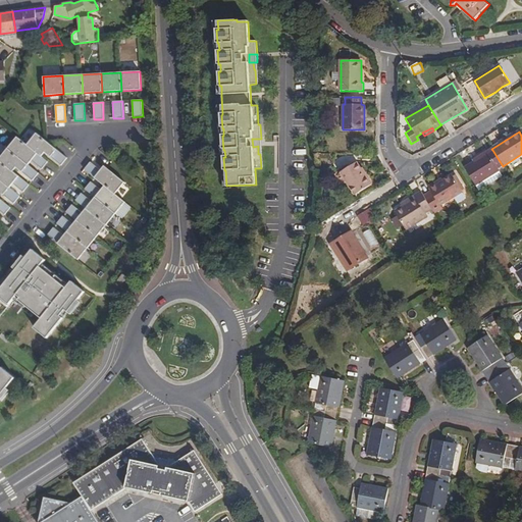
[(61,166),(67,158),(36,134),(27,145),(42,157),(45,152),(61,166)]
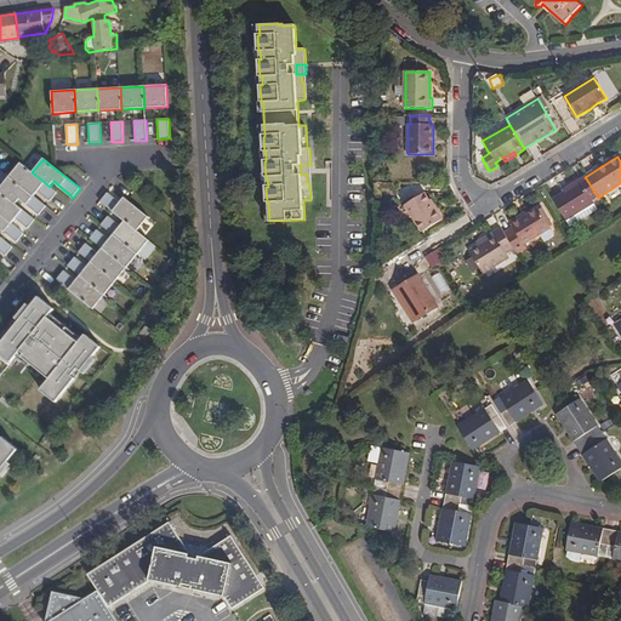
[(57,193),(50,187),(32,172),(21,164),(9,177),(29,194),(33,189),(36,193),(50,203),(57,193)]
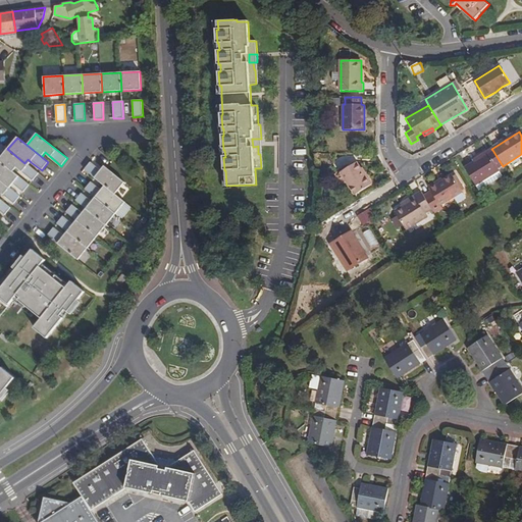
[(261,146),(261,139),(252,139),(253,147),(258,146),(261,146)]
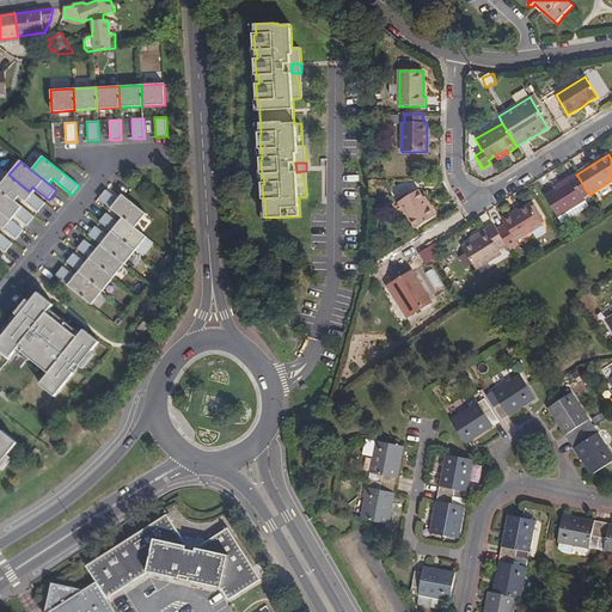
[(8,175),(0,185),(0,189),(14,202),(18,197),(38,213),(44,204),(32,194),(29,191),(8,175)]
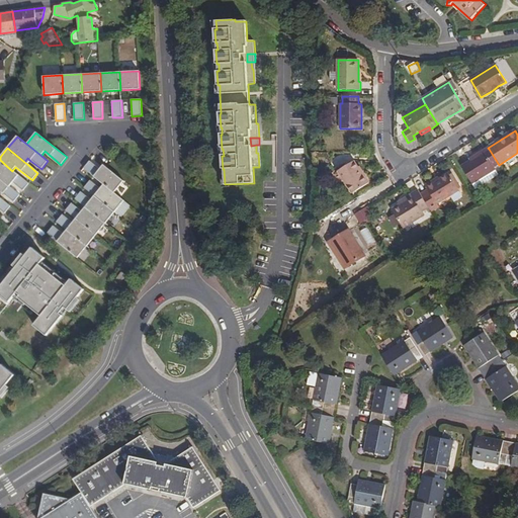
[(493,168),(499,165),(489,149),(460,167),(470,185),(494,170),(493,168)]
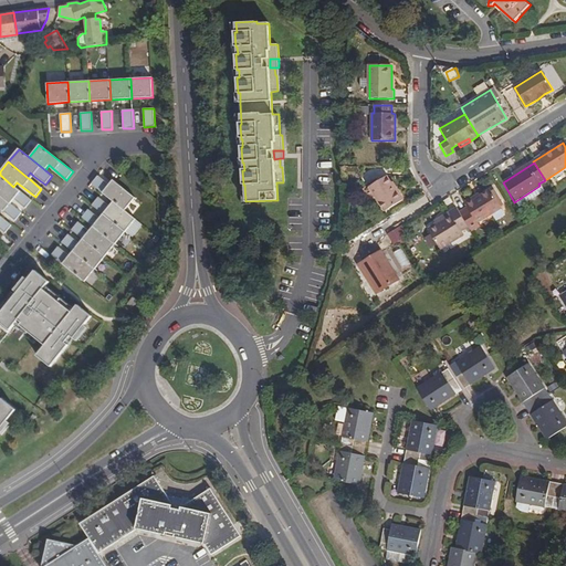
[(13,187),(0,175),(0,196),(7,202),(10,198),(13,200),(24,210),(31,201),(13,187)]
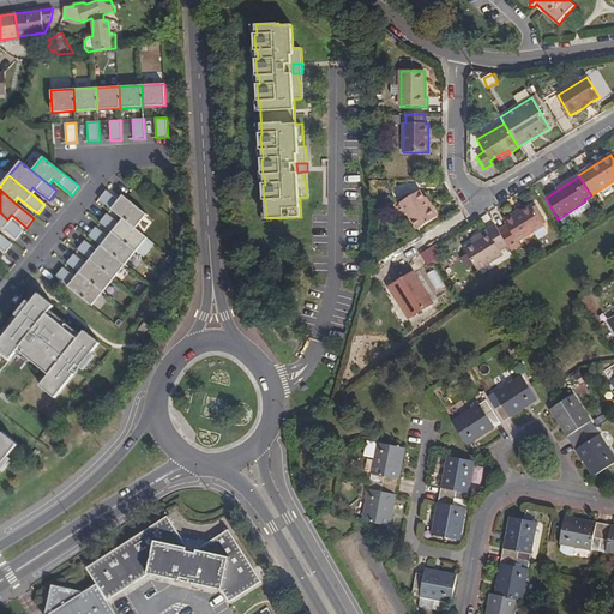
[(107,191),(100,200),(121,218),(136,229),(146,215),(127,198),(122,204),(119,200),(107,191)]
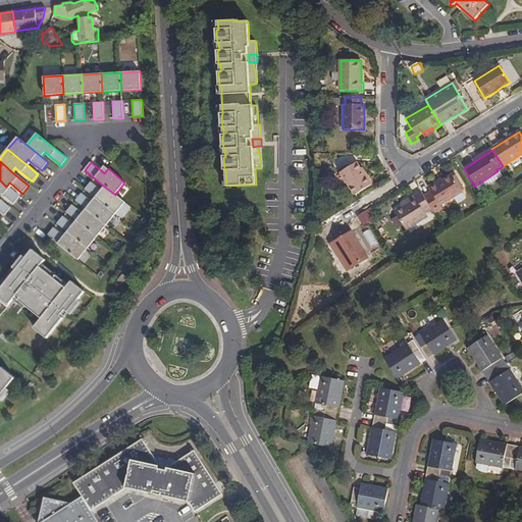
[(372,185),(366,174),(365,175),(358,162),(341,172),(355,196),(372,185)]
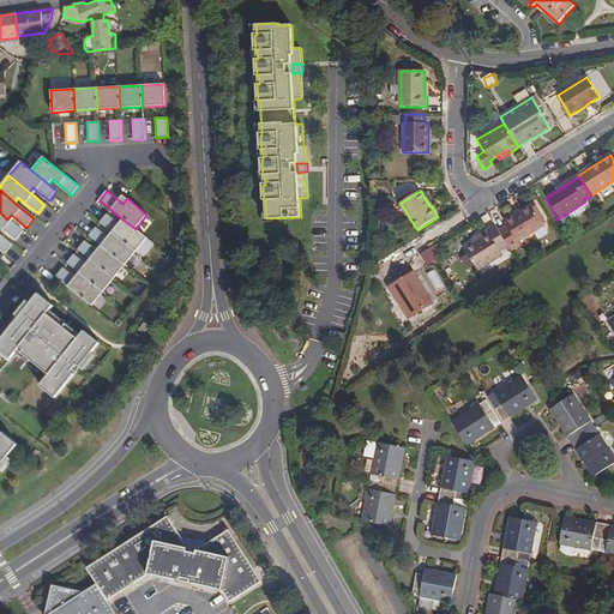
[(585,202),(558,220),(561,226),(589,209),(585,202)]
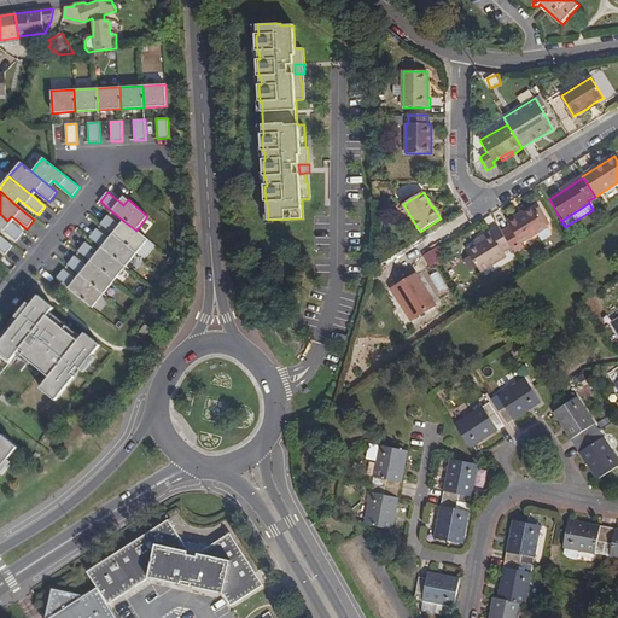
[(509,248),(513,252),(522,246),(520,243),(546,227),(535,208),(517,219),(516,216),(506,222),(509,227),(500,232),(509,248)]
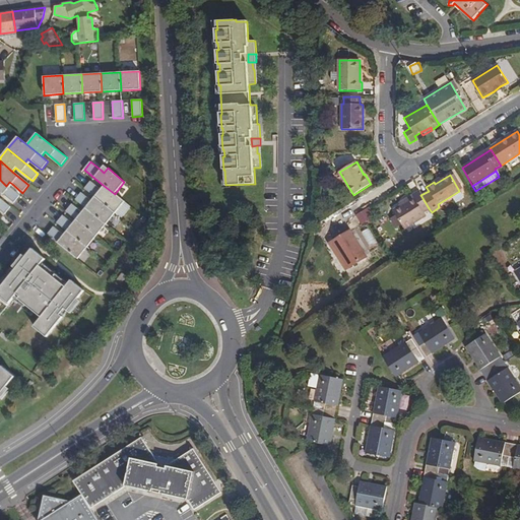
[(6,186),(0,180),(0,193),(13,204),(19,196),(9,188),(6,186)]
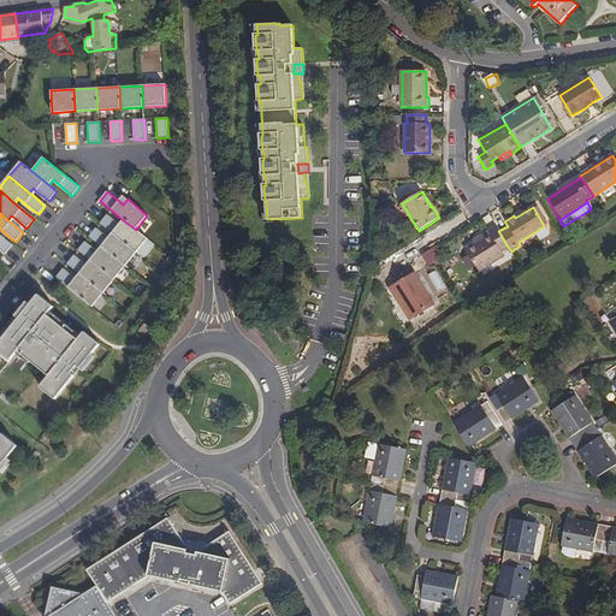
[(136,230),(128,223),(124,227),(120,225),(107,214),(100,224),(112,234),(117,236),(136,253),(148,240),(136,230)]
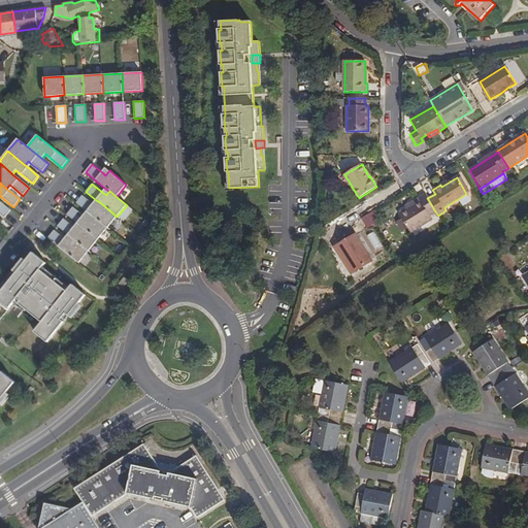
[(435,211),(427,198),(425,194),(418,198),(419,201),(406,208),(398,213),(409,232),(430,220),(428,216),(435,211)]
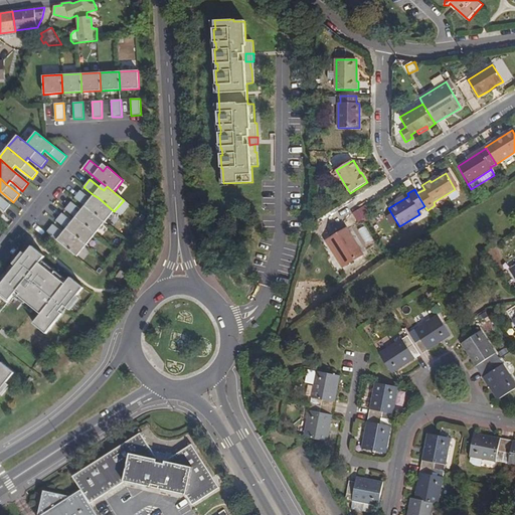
[(105,222),(114,211),(98,197),(94,201),(91,199),(80,190),(74,198),(84,207),(86,207),(88,209),(105,222)]
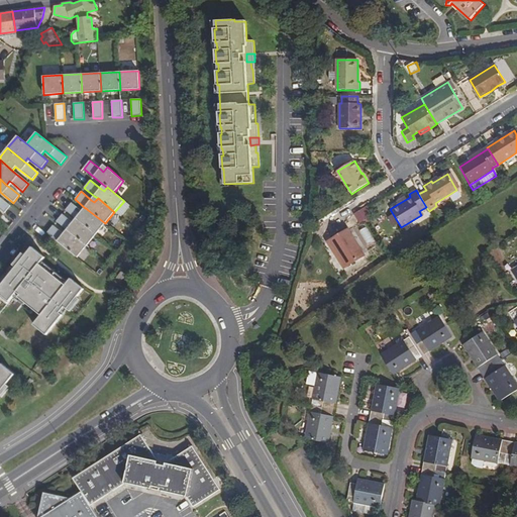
[(397,202),(398,204),(410,197),(409,194),(397,202)]
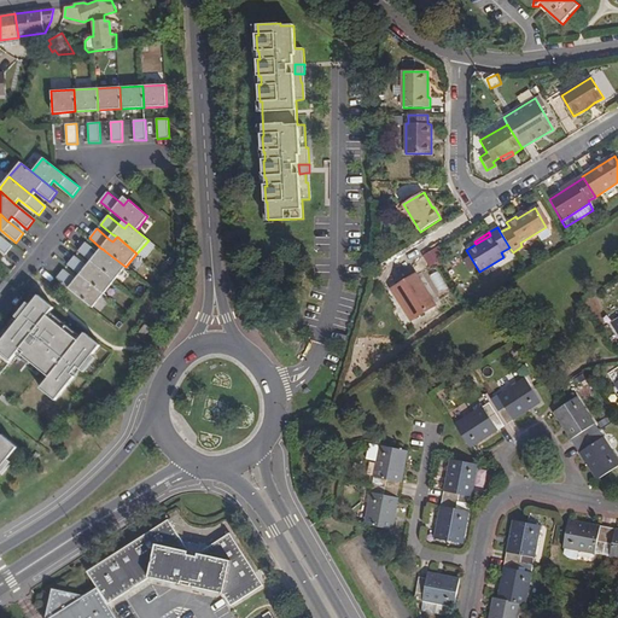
[(0,237),(0,251),(5,256),(12,248),(0,237)]
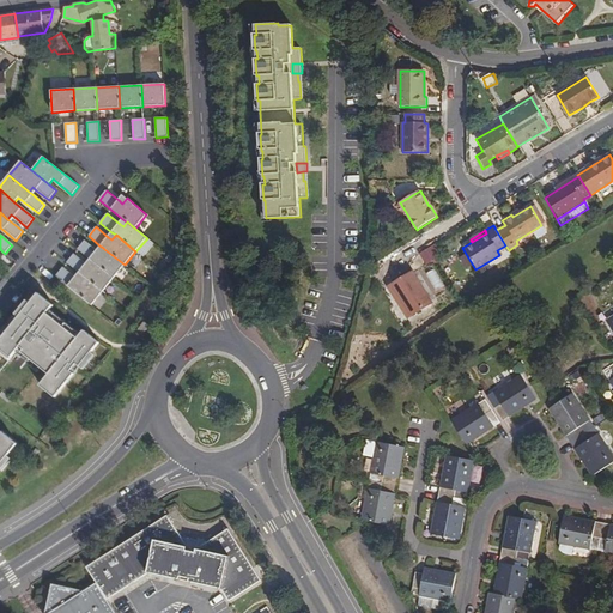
[(114,279),(125,265),(104,249),(101,254),(97,250),(85,241),(78,249),(90,260),(93,262),(114,279)]
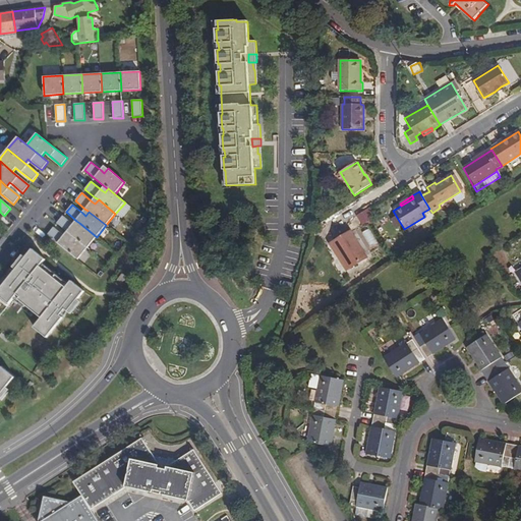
[(357,214),(362,227),(375,222),(370,209),(357,214)]
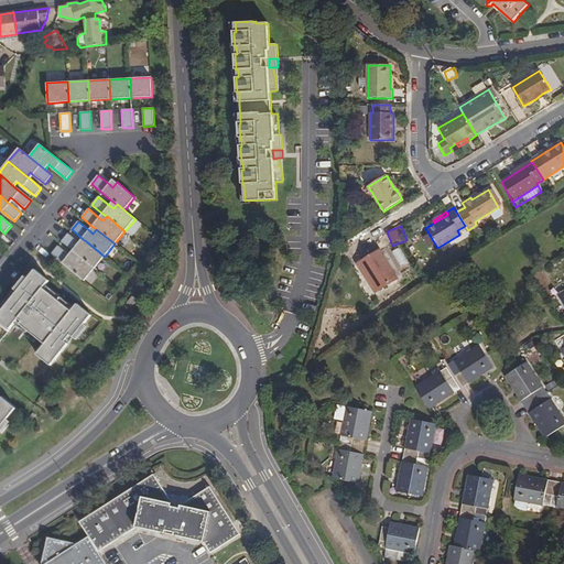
[(73,251),(76,253),(95,269),(105,257),(86,241),(83,246),(79,242),(68,234),(62,242),(73,251)]
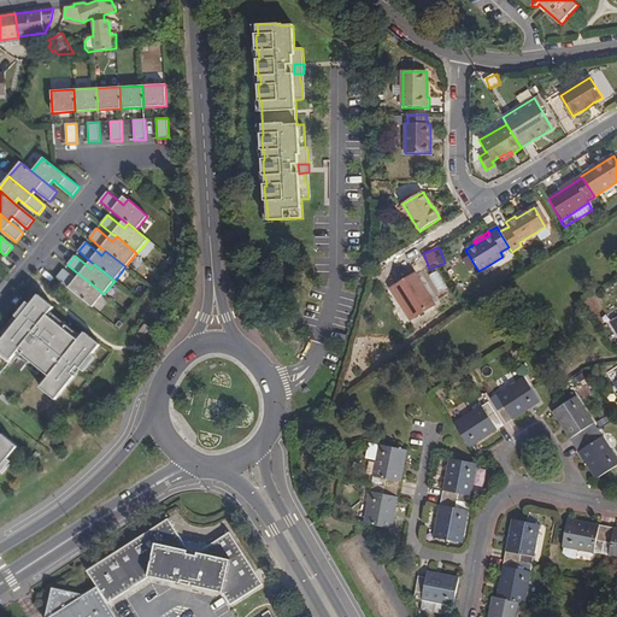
[(76,280),(63,269),(56,278),(64,285),(92,309),(104,294),(83,277),(80,282),(76,280)]
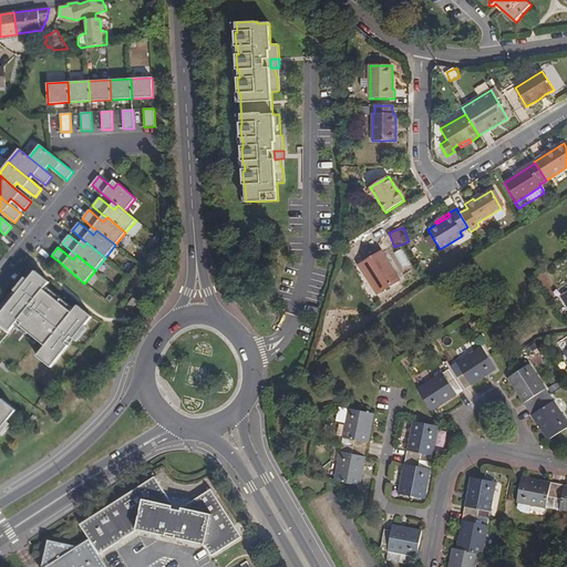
[(404,249),(395,251),(401,268),(410,265),(404,249)]
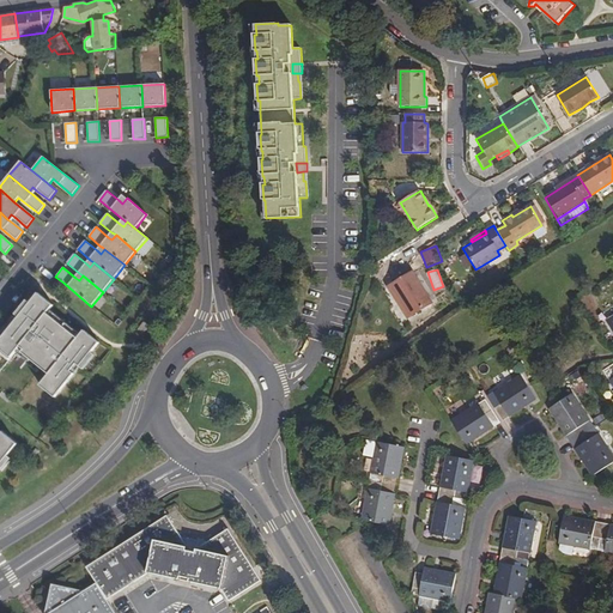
[(412,317),(431,304),(412,273),(394,285),(402,298),(400,299),(412,317)]
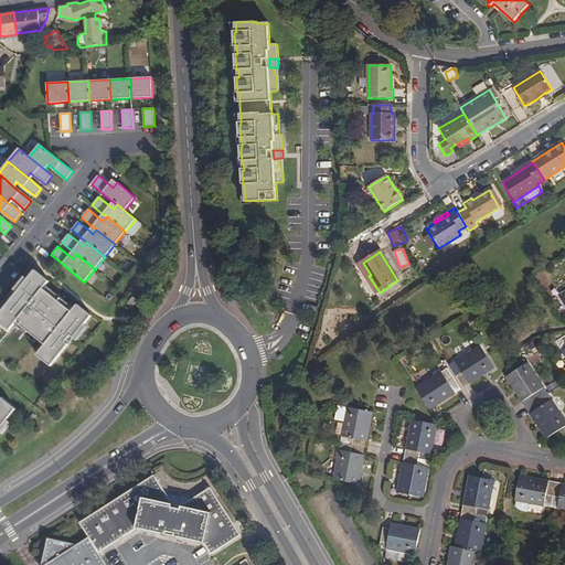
[(38,355),(51,366),(92,317),(77,305),(72,312),(43,289),(50,283),(35,272),(29,280),(0,313),(0,321),(10,330),(17,322),(45,344),(38,355)]
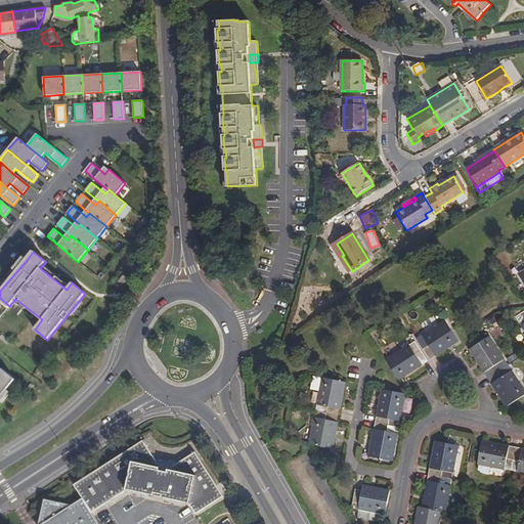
[(123,280),(118,277),(113,285),(117,288),(123,280)]
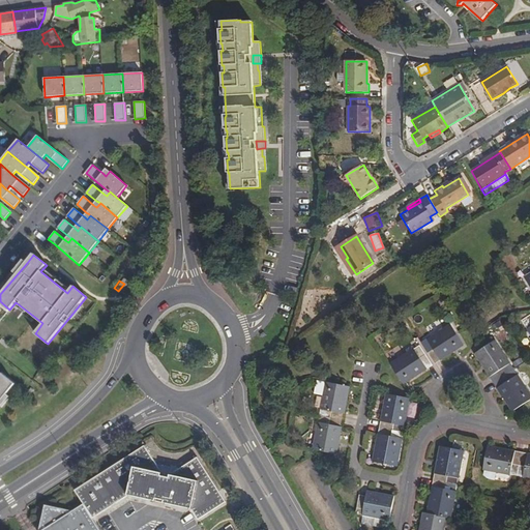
[(428,353),(435,364),(464,346),(450,325),(428,340),(433,350),(428,353)]
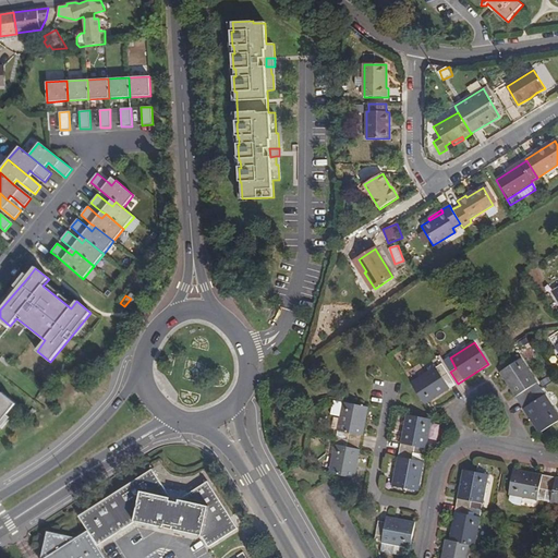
[(540,434),(557,422),(557,414),(522,359),(500,373),(540,434)]
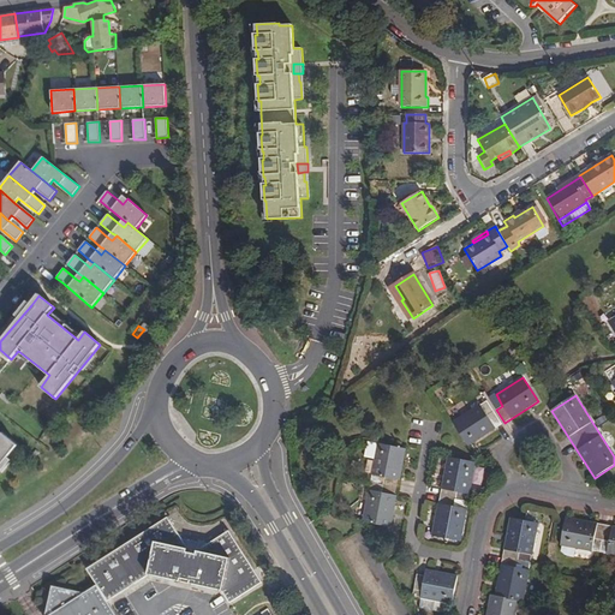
[(210,396),(203,413),(219,419),(226,402),(210,396)]
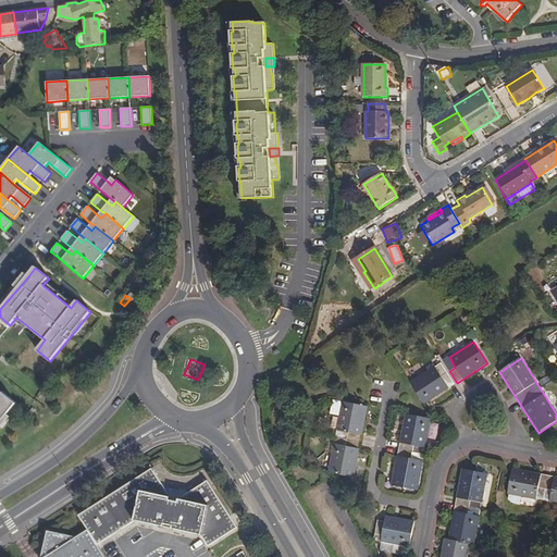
[(410,383),(424,405),(455,385),(442,363),(436,368),(434,367),(410,383)]
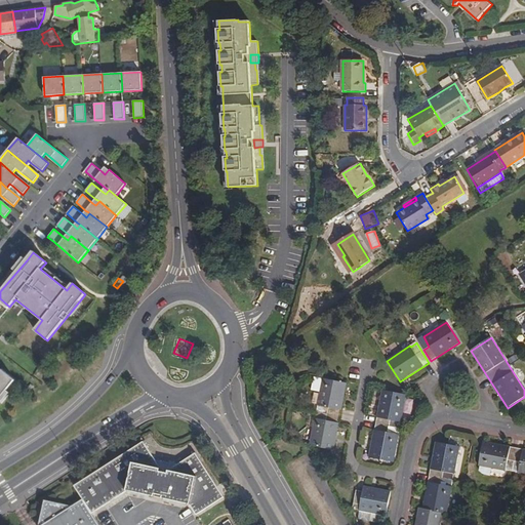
[(0,399),(14,380),(1,370),(0,371),(0,399)]
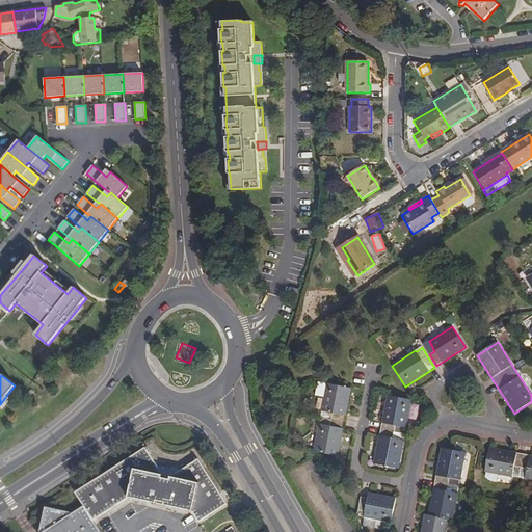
[(351,389),(326,383),(320,417),(330,419),(329,426),(319,424),(313,451),(338,456),(351,389)]
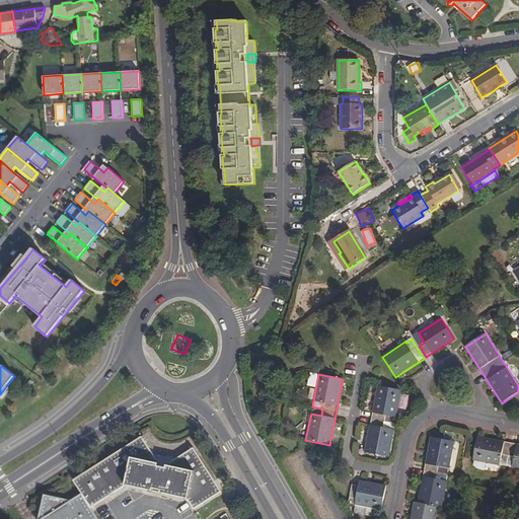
[(396,417),(401,390),(378,386),(365,452),(388,456),(393,430),(383,428),(384,421),(394,423),(395,417),(396,417)]
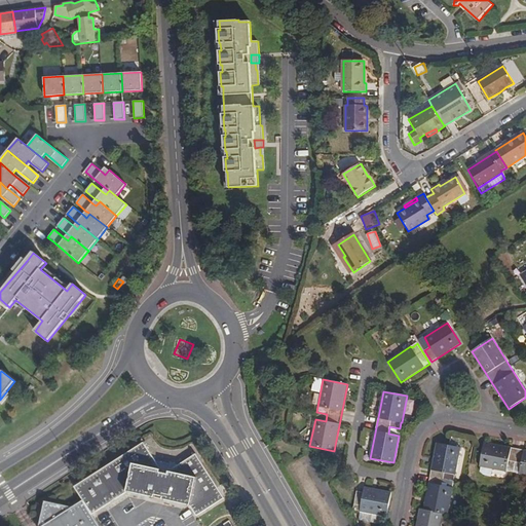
[(448,514),(453,488),(442,485),(443,479),(454,481),(461,447),(437,443),(423,510),(419,509),(416,525),(441,525),(444,514),(448,514)]
